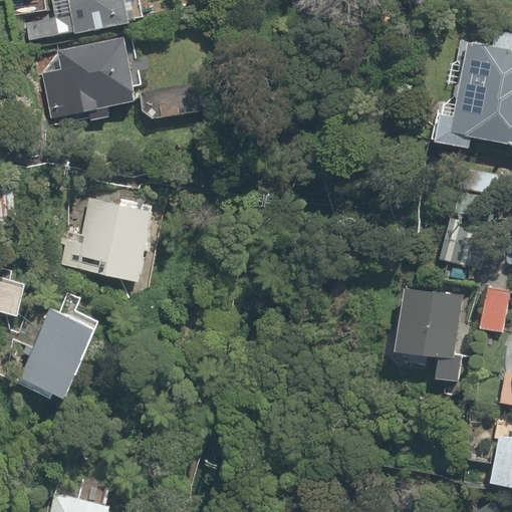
[(52,0),(55,18),(28,22),(31,39),(123,25),(119,0),(52,0)]
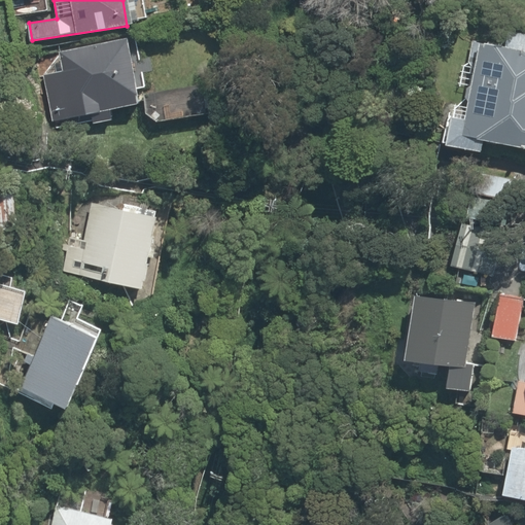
[(113,119),(112,110),(137,105),(124,37),(58,49),(61,69),(41,73),(51,121),(91,114),(93,124),(113,119)]
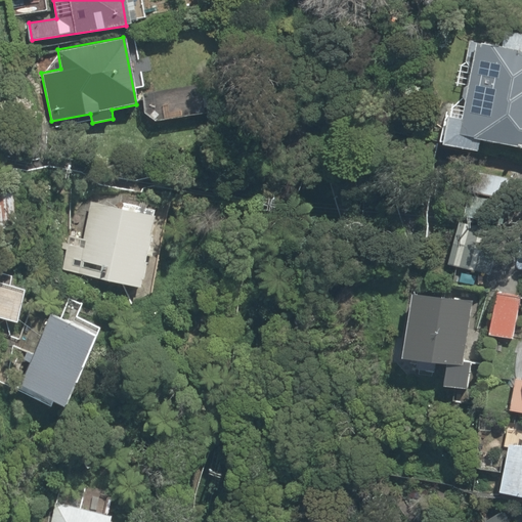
[(477,139),(521,148),(521,49),(479,40),(464,109),(444,103),(435,143),(474,153),(477,139)]
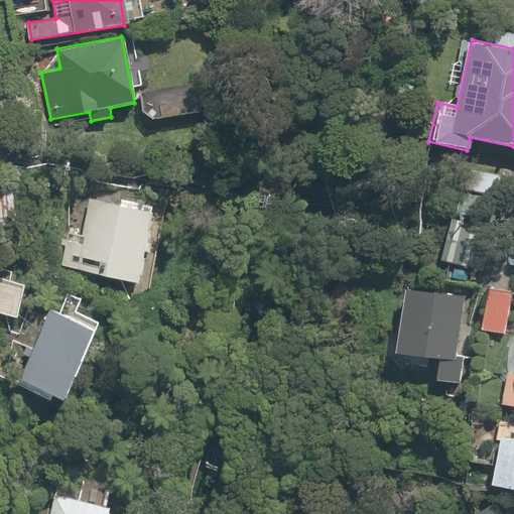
[(200,82),(148,90),(152,120),(204,113),(200,82)]
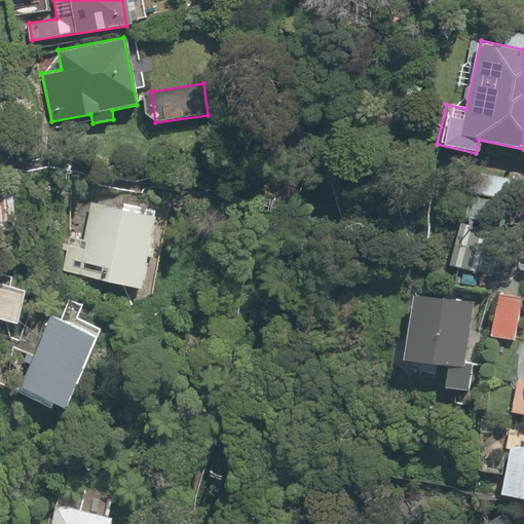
[(515,174),(490,169),(484,193),(509,199),(515,174)]
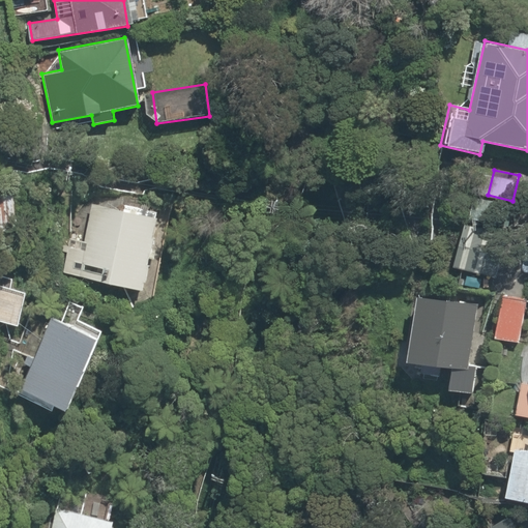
[(117,211),(88,204),(78,244),(65,241),(59,265),(147,288),(167,211),(120,200),(117,211)]
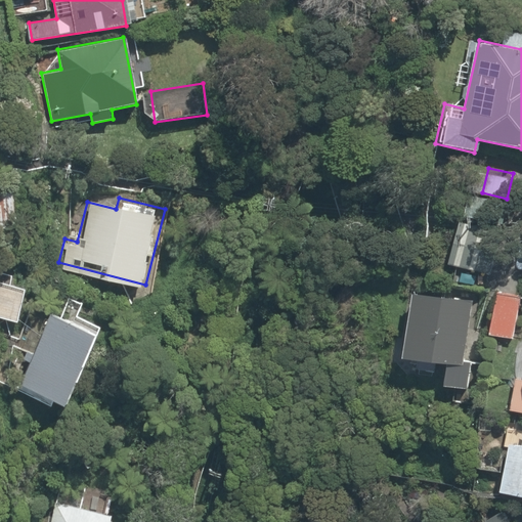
[(520,294),(493,289),(486,331),(513,336),(520,294)]
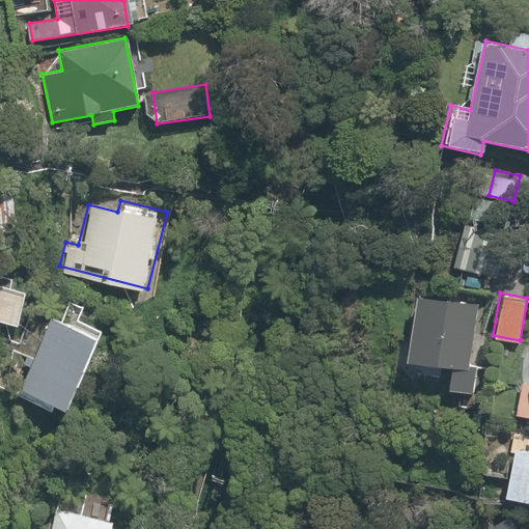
[(417,297),(411,367),(451,371),(450,391),(473,393),(480,302),(417,297)]
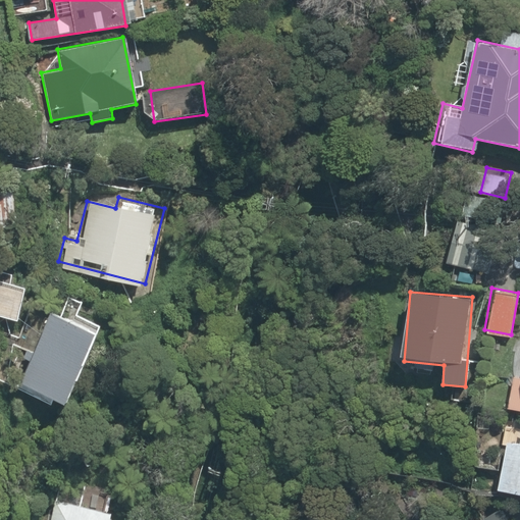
[(98,334),(52,313),(20,379),(66,402),(98,334)]
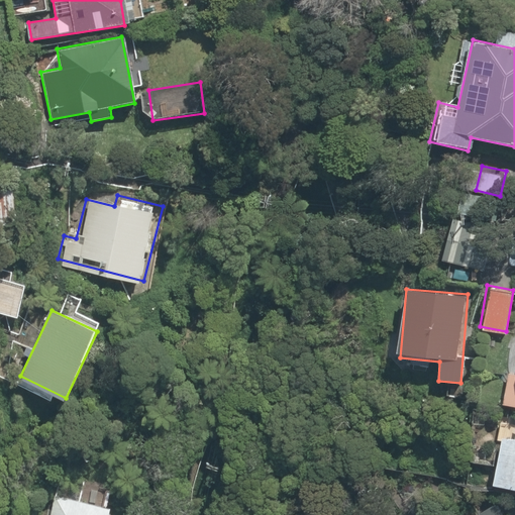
[(514,369),(510,369),(504,406),(514,407),(514,369)]
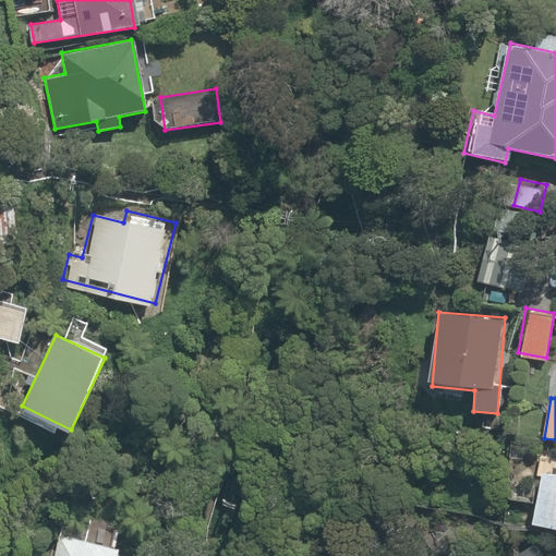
[(555,458),(554,472),(541,470),(531,526),(555,529),(555,458)]
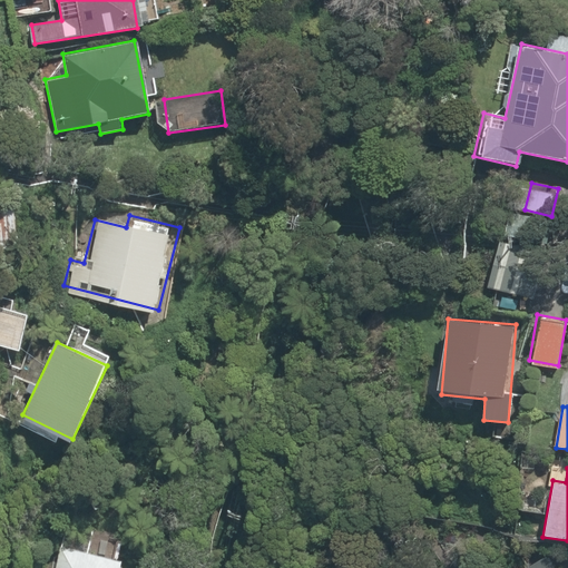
[(124,567),(127,561),(59,544),(52,567),(124,567)]
